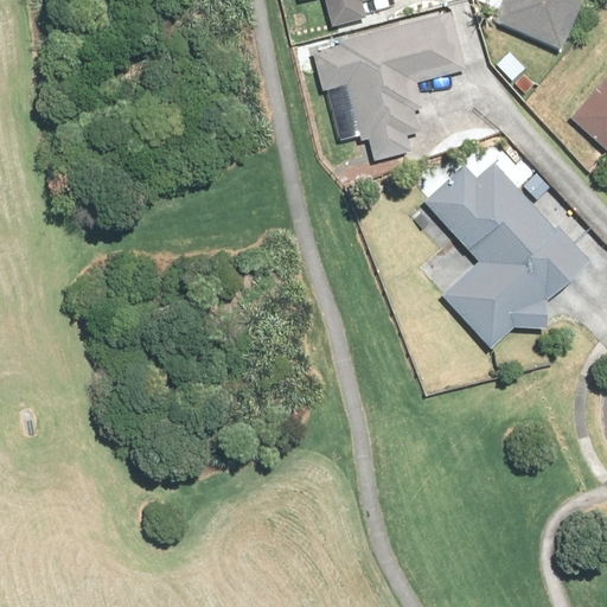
[(324,0),(330,20),(364,12),(362,2),(369,0),(324,0)]
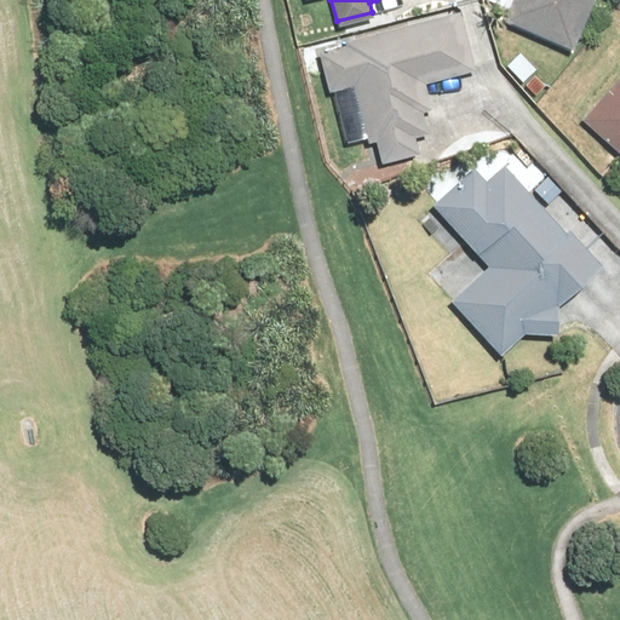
[(512,0),(505,18),(574,49),(593,0),(512,0)]
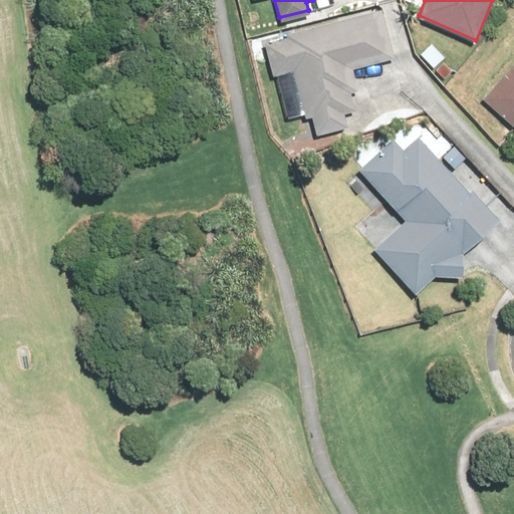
[(286,34),(265,39),(272,71),(292,66),(303,114),(309,112),(314,134),(346,125),(343,111),(353,109),(349,91),(357,90),(351,67),(393,57),(380,6),(285,29),(286,34)]
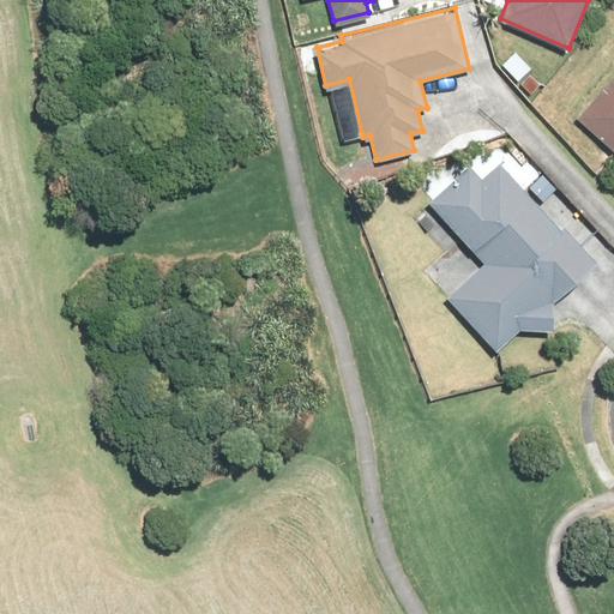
[(613,76),(578,115),(613,148),(613,76)]
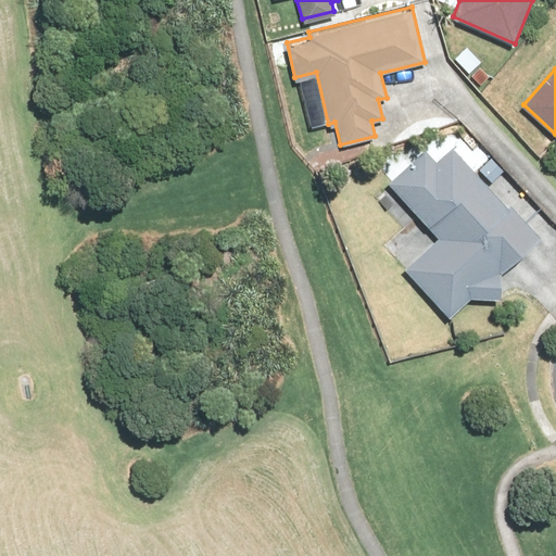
[(539,238),(452,146),(437,160),(425,146),(386,181),(437,237),(404,267),(452,318),(475,298),(498,298),(501,273),(539,238)]
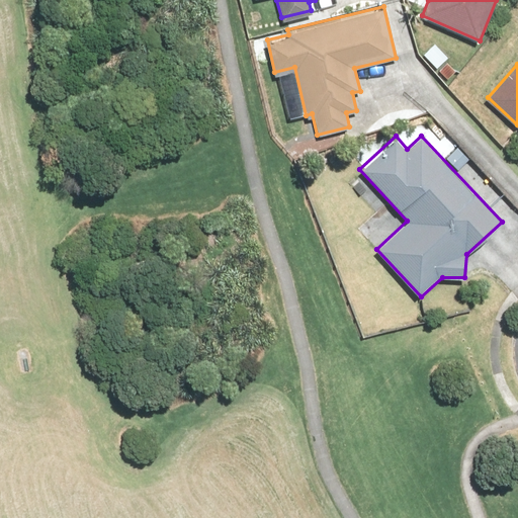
All buildings are outlined.
